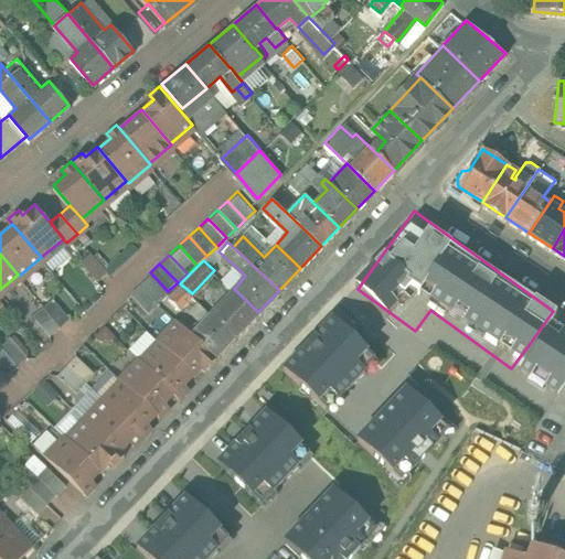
[(168,291),(150,272),(140,281),(158,301),(168,291)]
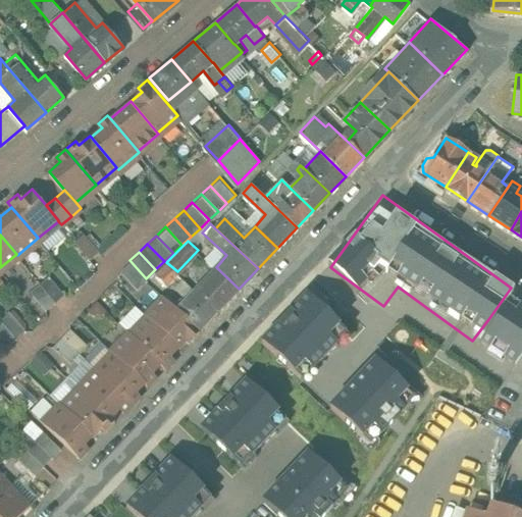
[(146,278),(129,260),(120,268),(137,287),(146,278)]
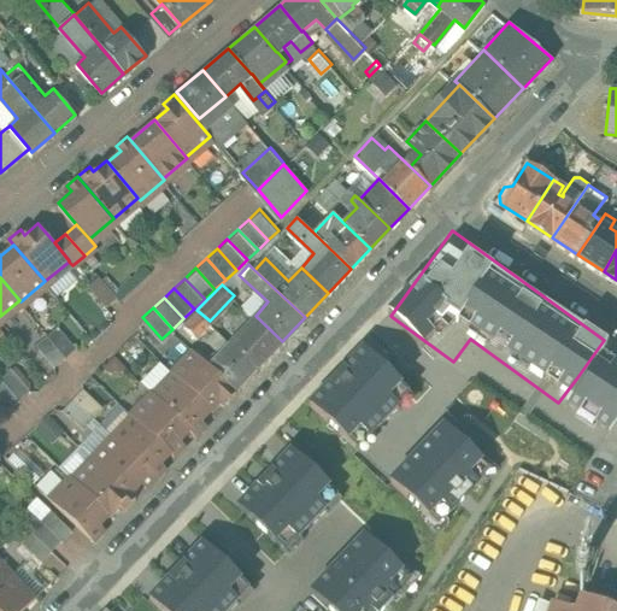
[(197,310),(183,323),(197,335),(210,321),(197,310)]
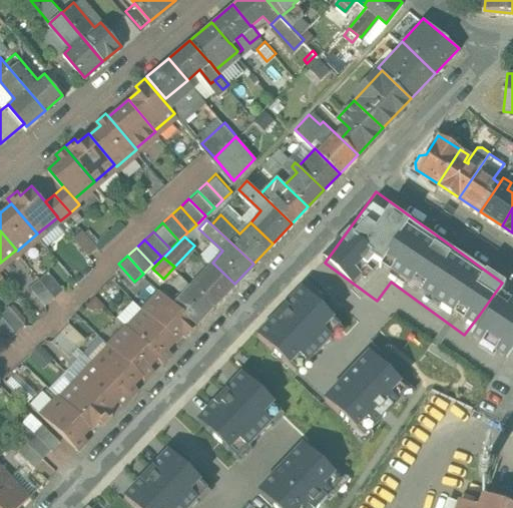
[(212,263),(211,262),(190,283),(214,306),(234,284),(212,263)]
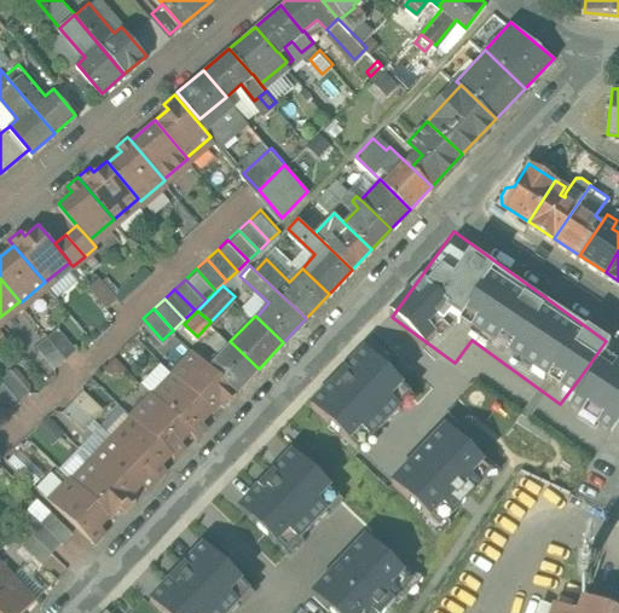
[(76,346),(58,324),(47,334),(65,356),(76,346)]
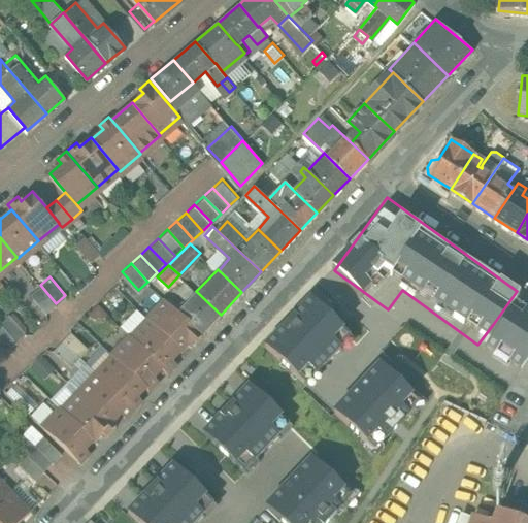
[(56,303),(40,285),(31,293),(46,312),(56,303)]
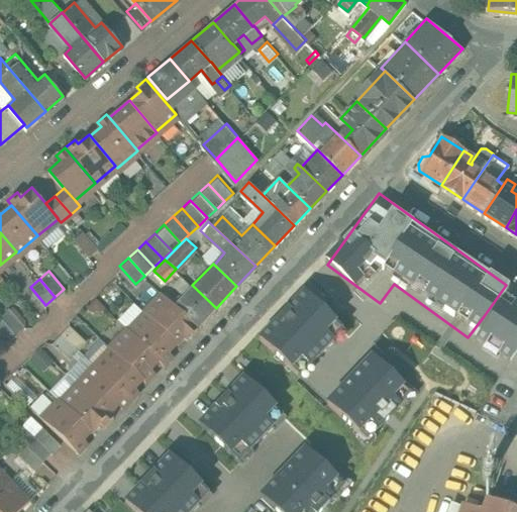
[(216,308),(192,285),(175,303),(198,326),(216,308)]
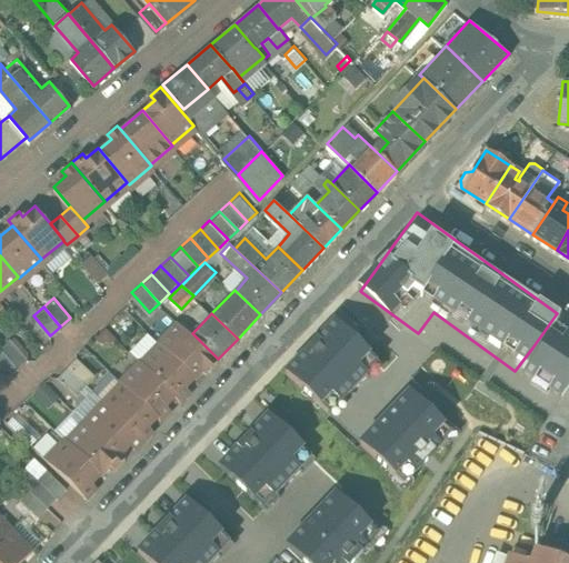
[(568,380),(568,322),(557,313),(532,348),(538,351),(555,363),(545,375),(562,389),(568,380)]
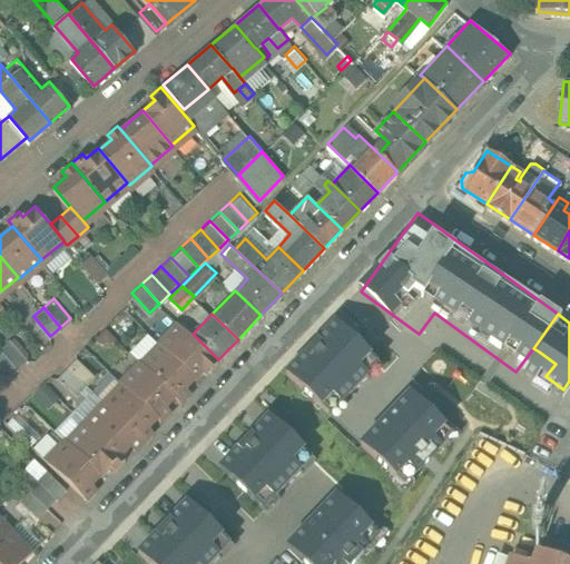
[(335,318),(286,369),(330,411),(379,359),(335,318)]
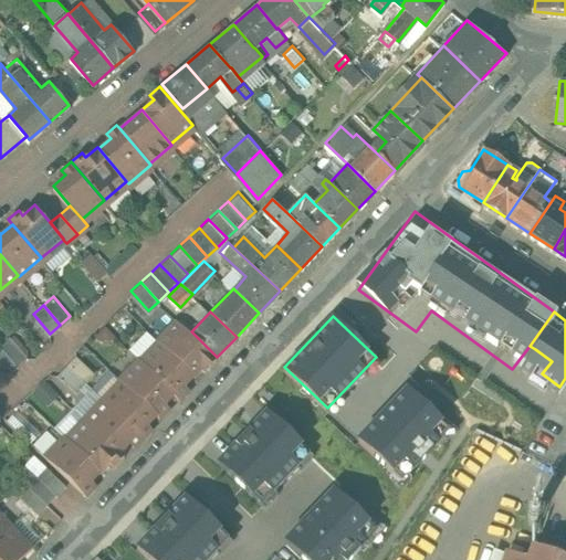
[(191,331),(177,318),(157,339),(159,340),(194,372),(200,365),(205,369),(217,357),(191,331)]
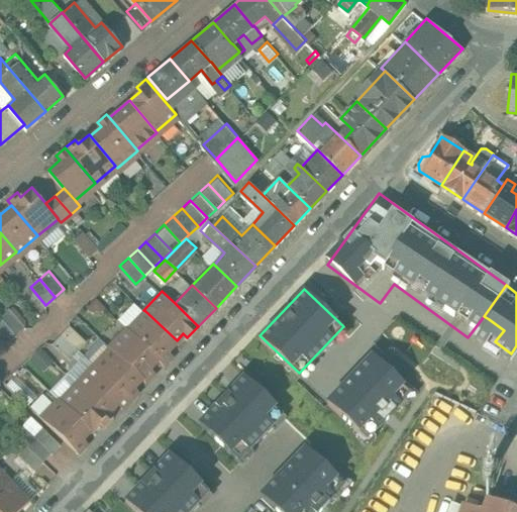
[(25,325),(9,307),(0,315),(16,333),(25,325)]
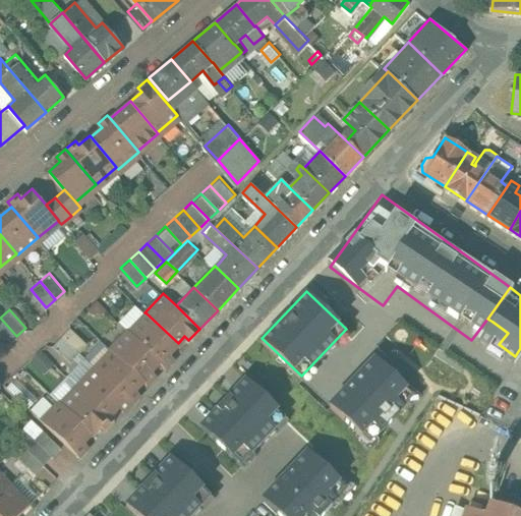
[(178,343),(147,313),(129,332),(160,360),(165,365),(173,356),(169,352),(178,343)]
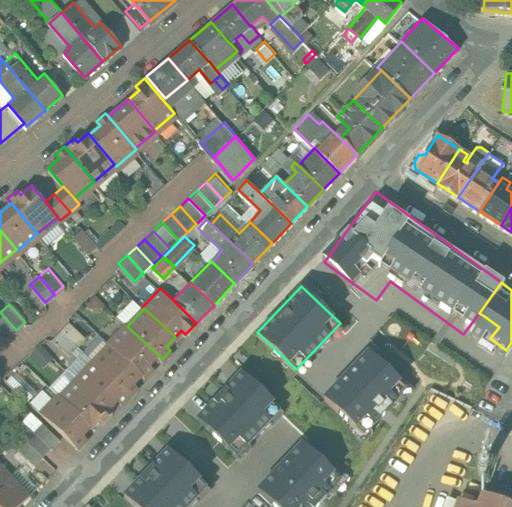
[(16,330),(0,312),(0,311),(0,329),(7,338),(16,330)]
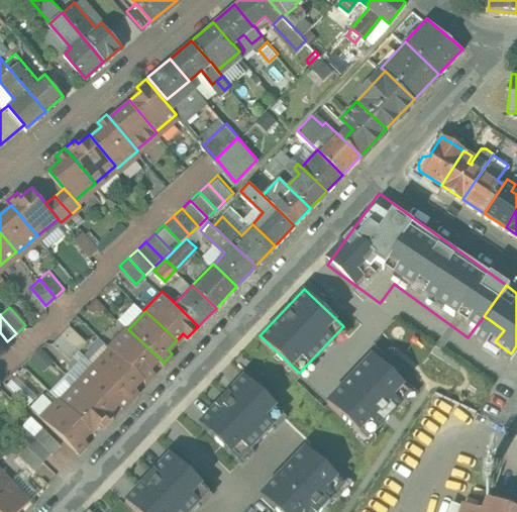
[(87,339),(70,323),(61,332),(79,348),(87,339)]
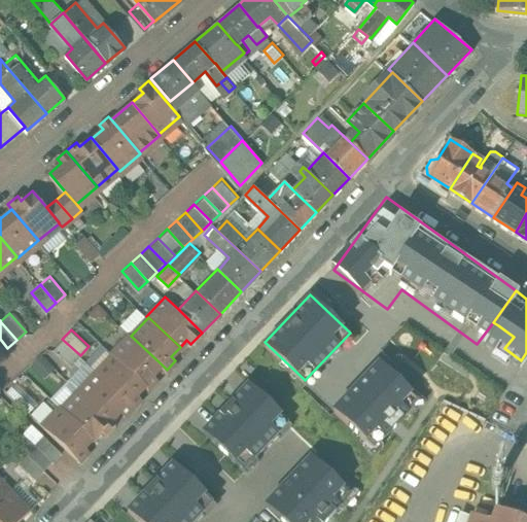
[(131,336),(130,335),(113,352),(114,353),(145,383),(148,386),(156,378),(152,374),(162,364),(131,336)]
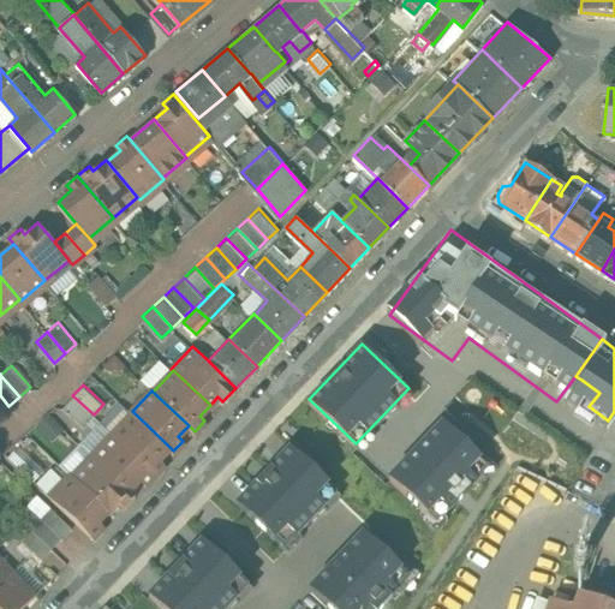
[(94,415),(72,395),(63,405),(84,425),(94,415)]
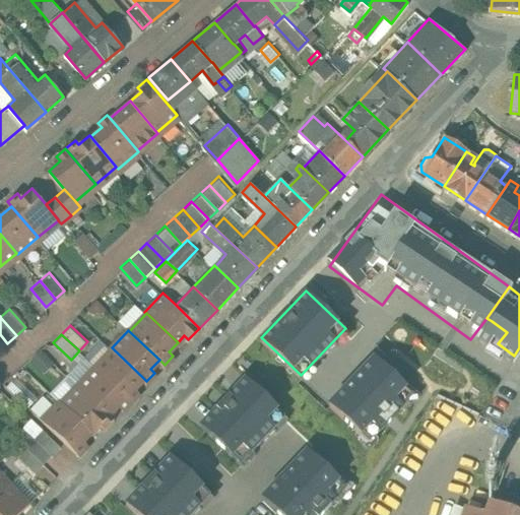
[(143,378),(113,348),(95,367),(131,400),(138,392),(134,388),(143,378)]
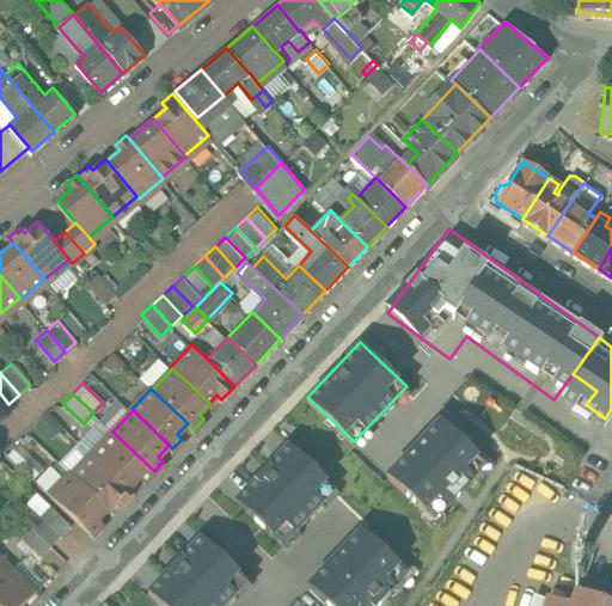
[(440,418),(387,472),(435,516),(487,463),(440,418)]
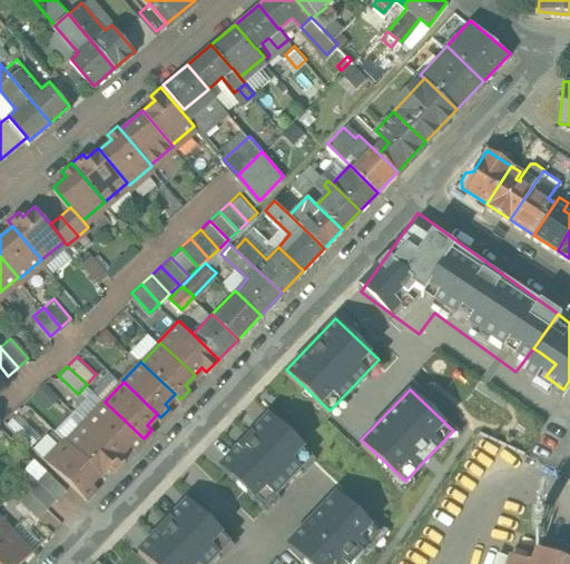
[(56,411),(37,393),(28,403),(47,421),(56,411)]
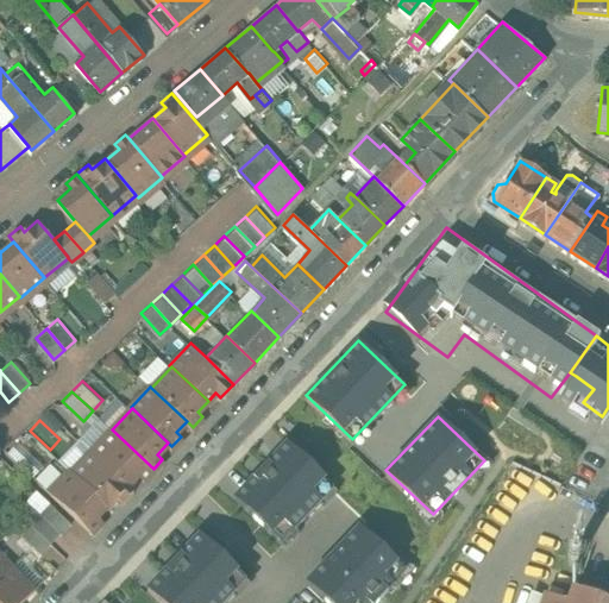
[(154,469),(112,429),(92,450),(129,484),(139,473),(144,478),(154,469)]
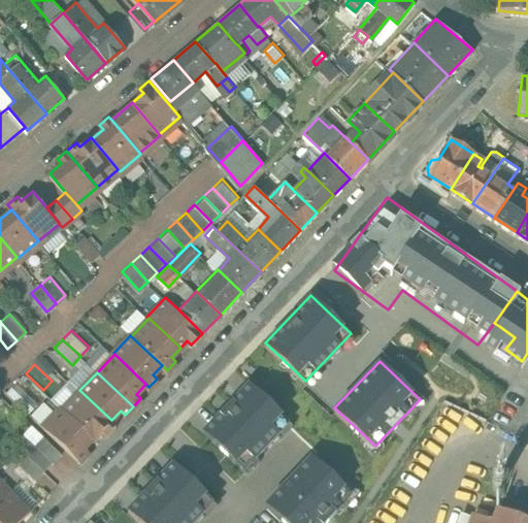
[(251,380),(204,430),(239,462),(250,452),(256,457),(279,431),(273,426),(286,413),(251,380)]
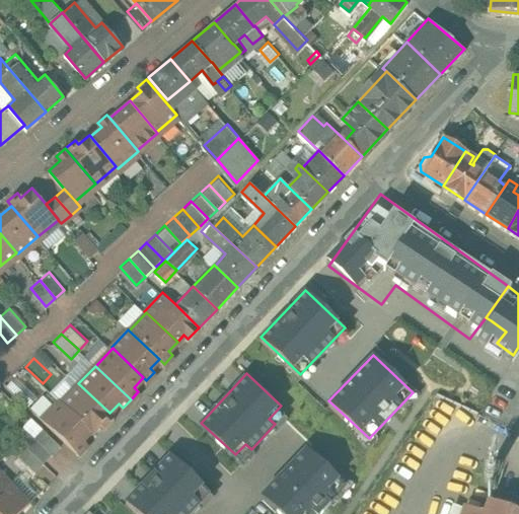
[(109,413),(78,383),(62,401),(91,430),(92,431),(101,422),(105,425),(114,417),(109,413)]
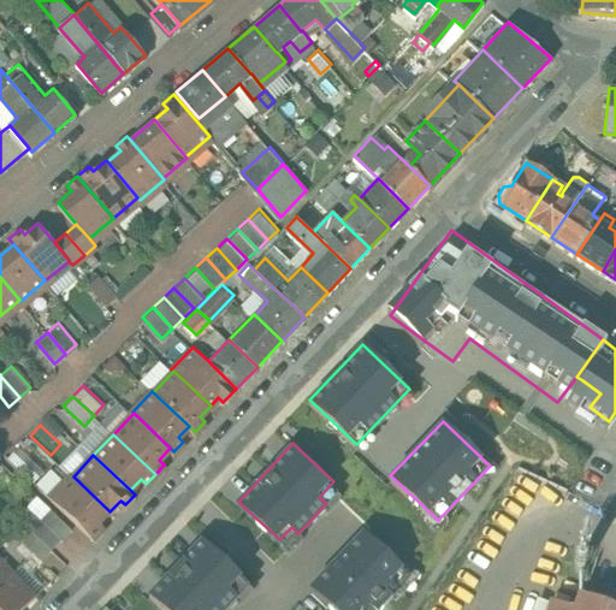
[(73,477),(71,475),(51,497),(93,537),(102,526),(98,521),(108,510),(73,477)]
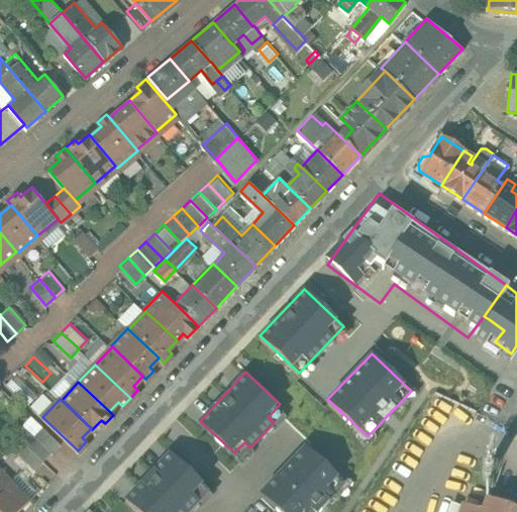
[(60,441),(42,425),(34,433),(52,450),(60,441)]
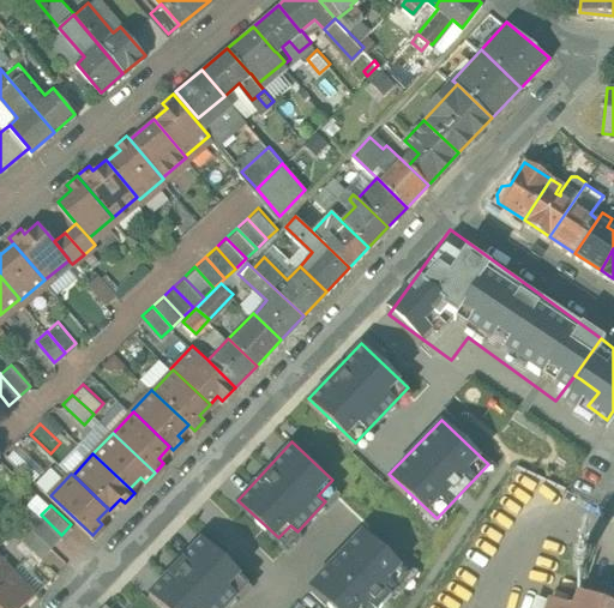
[(61,535),(41,515),(30,525),(52,546),(61,535)]
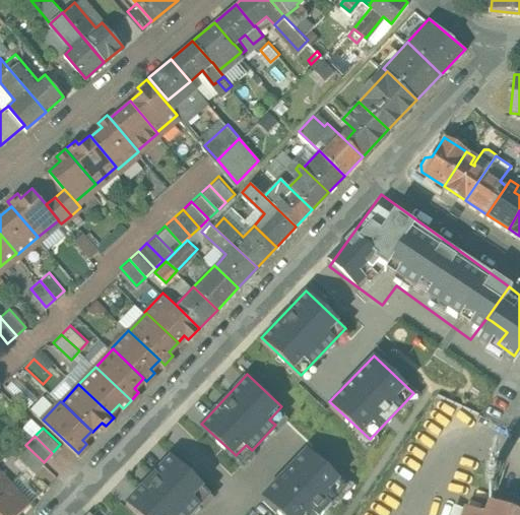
[(44,462),(25,445),(17,454),(36,470),(44,462)]
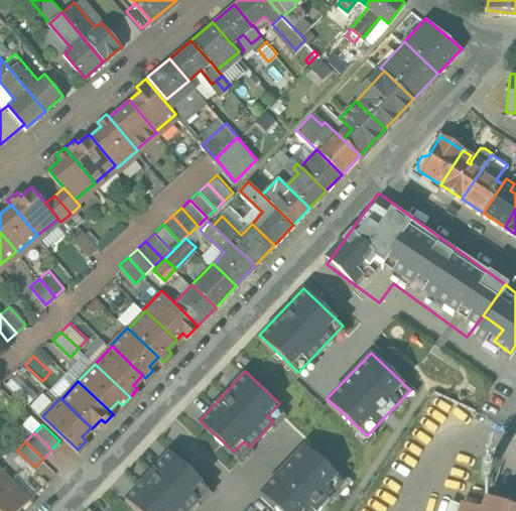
[(303,443),(261,491),(283,510),(307,510),(340,476),(303,443)]
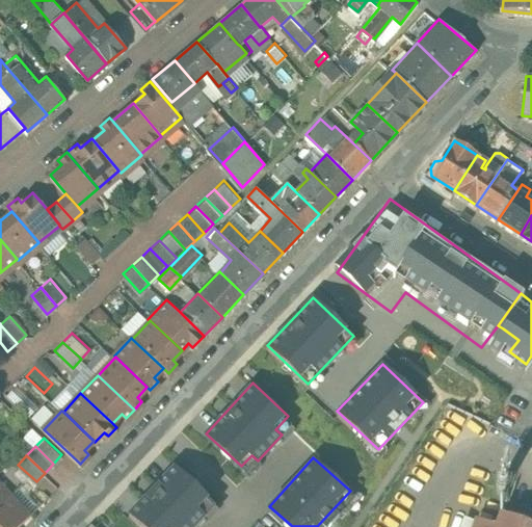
[(177,464),(128,511),(143,526),(191,526),(204,516),(197,509),(210,497),(177,464)]
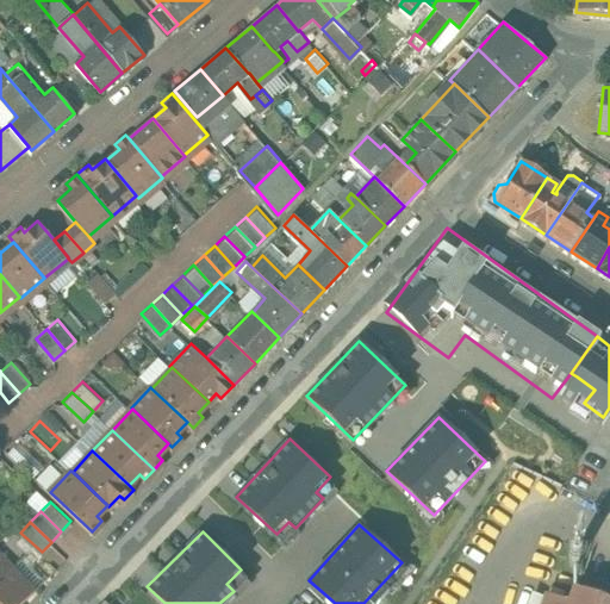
[(0,577),(10,567),(11,567),(0,555),(0,577)]
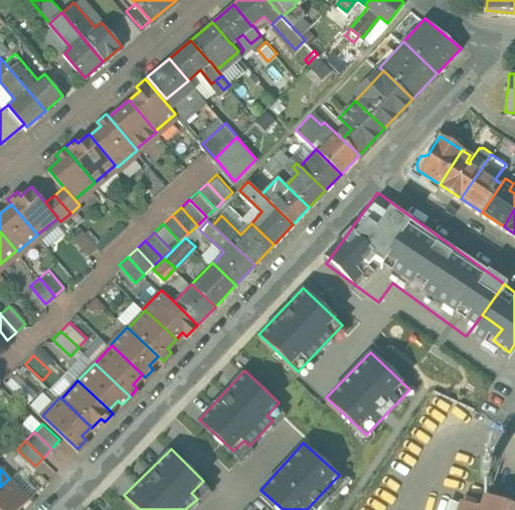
[(8,479),(0,487),(0,509),(15,509),(27,498),(8,479)]
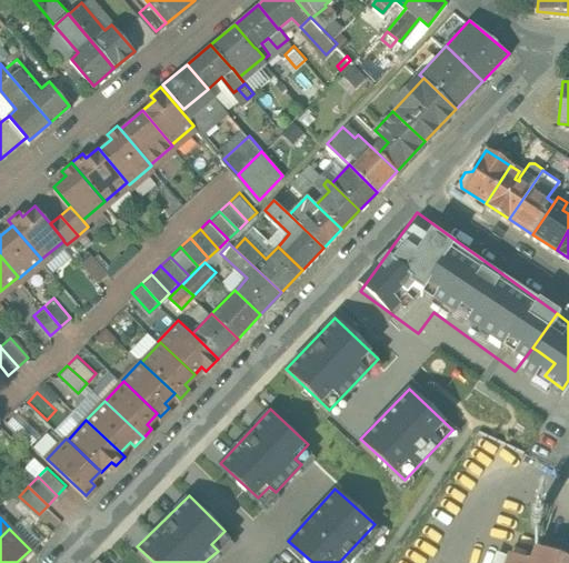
[(510,554),(507,562),(568,562),(568,560),(537,549),(532,562),(510,554)]
